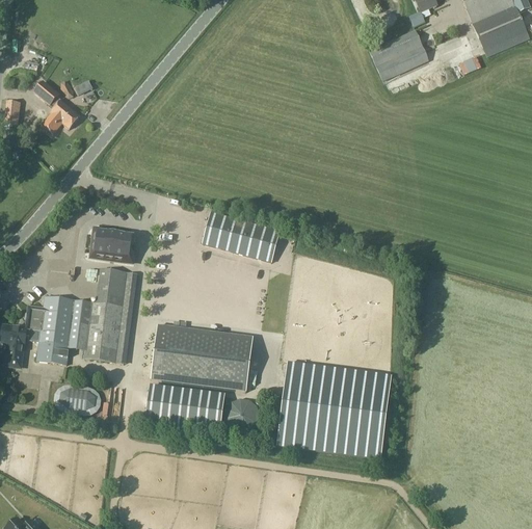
[(416,0),(420,11),(436,4),(434,0),(416,0)]
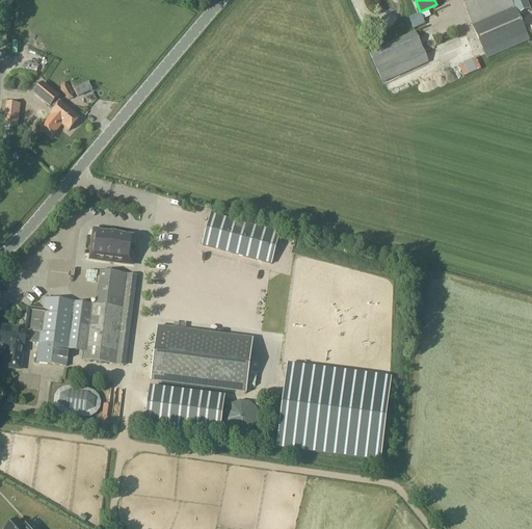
[(484,52),(528,33),(517,11),(530,5),(528,0),(462,0),(484,52)]
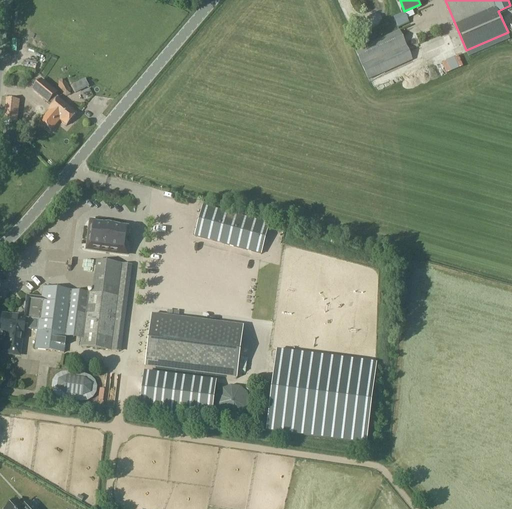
[(368,77),(413,57),(400,27),(355,48),(368,77)]
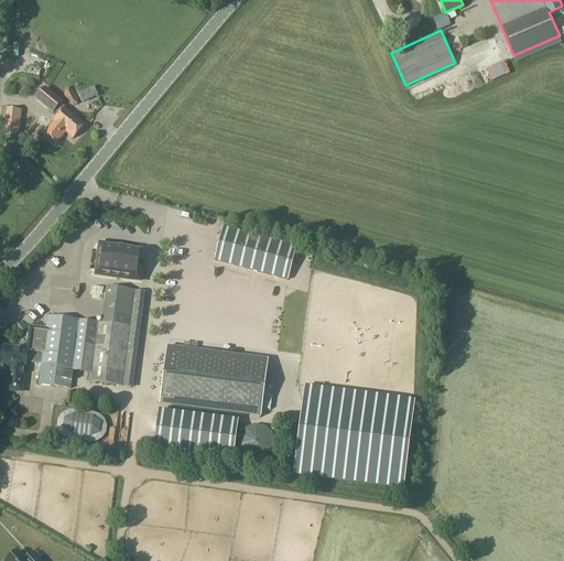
[(65,93),(66,95),(68,100),(73,104),(77,101),(77,96),(73,88),(68,85),(64,87),(65,93)]
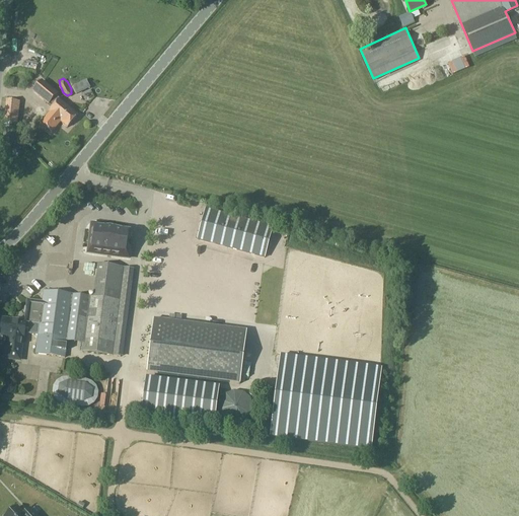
[(50,109),(41,120),(52,130),(61,119),(67,125),(77,113),(60,97),(57,100),(53,97),(58,92),(42,79),(33,89),(53,105),(50,109)]
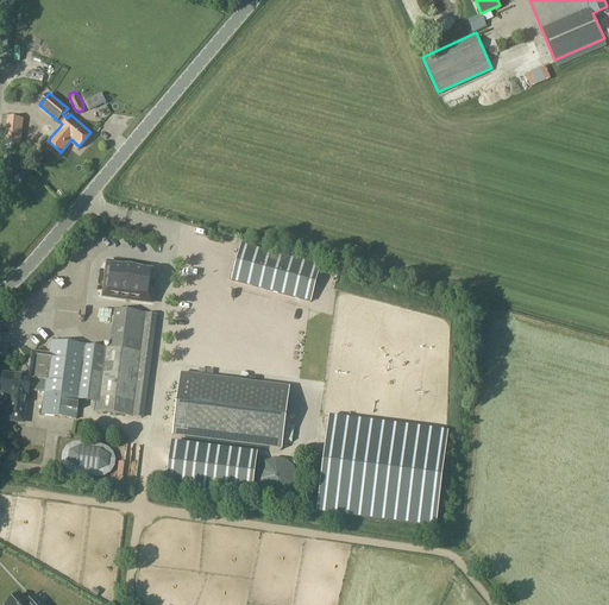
[(95,106),(96,106),(92,96),(86,99),(88,105),(90,108),(95,106)]
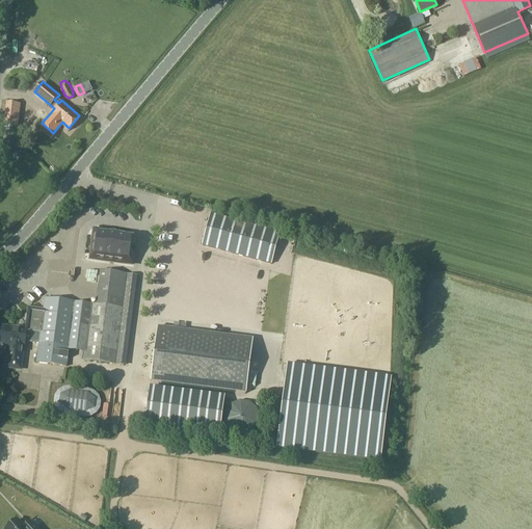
[(2,103),(2,114),(15,114),(14,102),(2,103)]
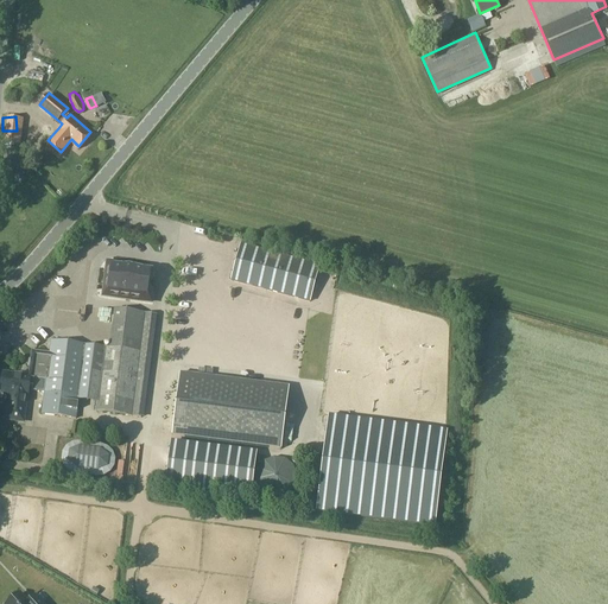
[(99,135),(109,137),(111,126),(100,125),(99,135)]
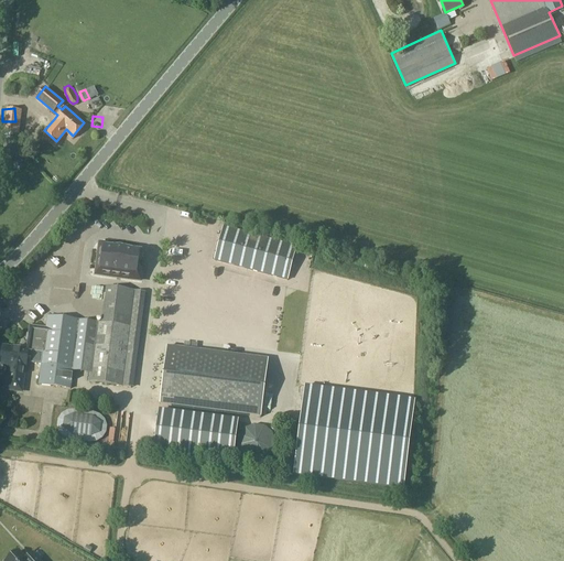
[(15,130),(12,129),(4,128),(1,143),(3,144),(2,149),(7,150),(8,144),(12,146),(15,130)]
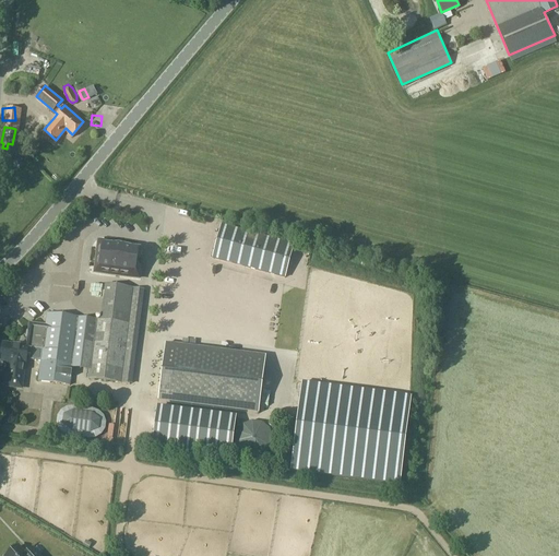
[(75,155),(79,151),(63,138),(60,143),(75,155)]
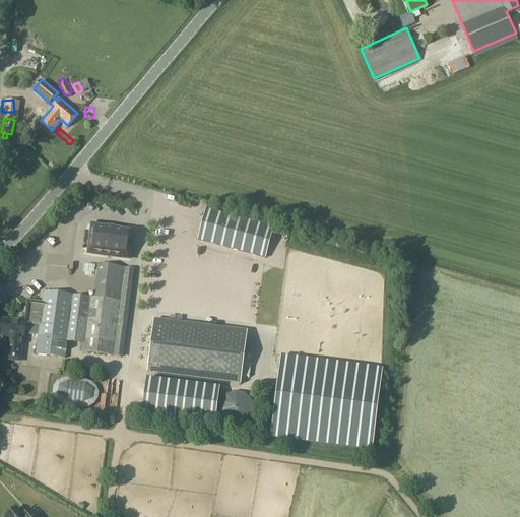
[(223,211),(214,247),(263,261),(273,224),(223,211)]
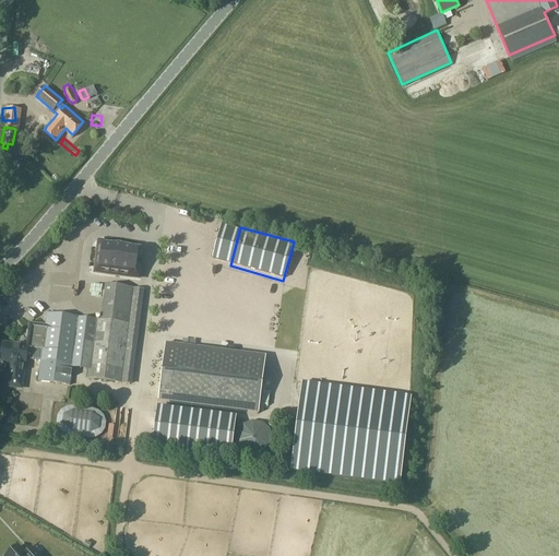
[(95,270),(139,275),(142,251),(134,251),(135,243),(99,237),(95,270)]
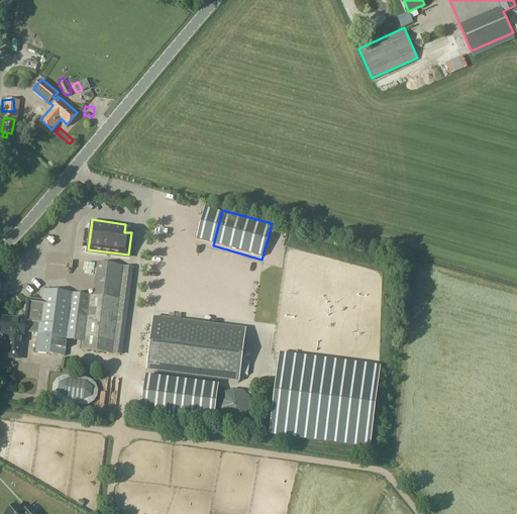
[(96,294),(88,293),(82,339),(81,347),(112,351),(120,352),(131,265),(100,261),(96,294)]
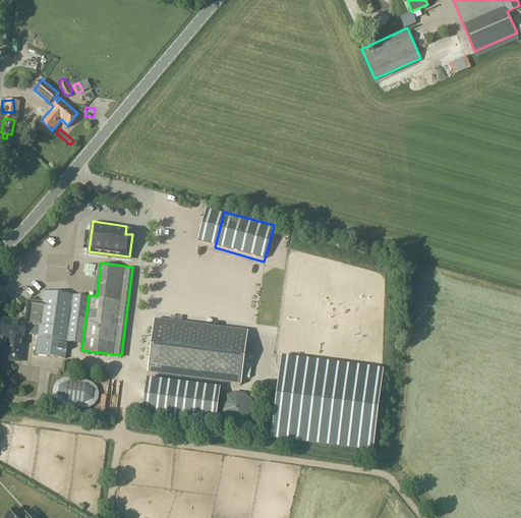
[(67,340),(73,293),(44,289),(42,301),(38,334),(35,353),(65,357),(67,340)]
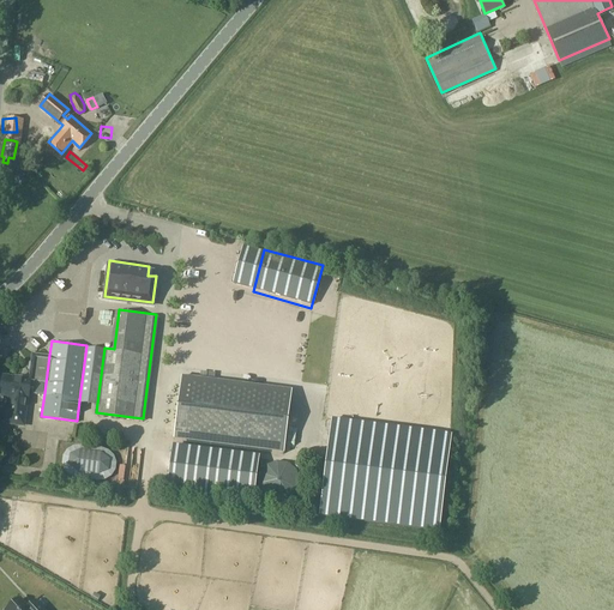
[(97,403),(104,348),(86,345),(79,400),(97,403)]
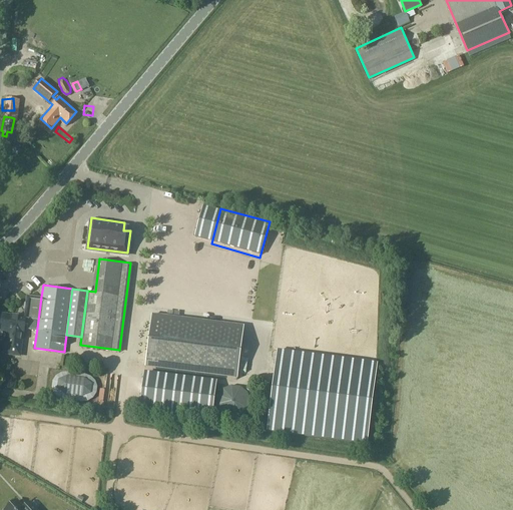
[(28,328),(37,329),(41,297),(28,295),(25,316),(3,313),(1,329),(9,330),(7,345),(21,347),(22,333),(23,333),(24,323),(28,323),(28,328)]
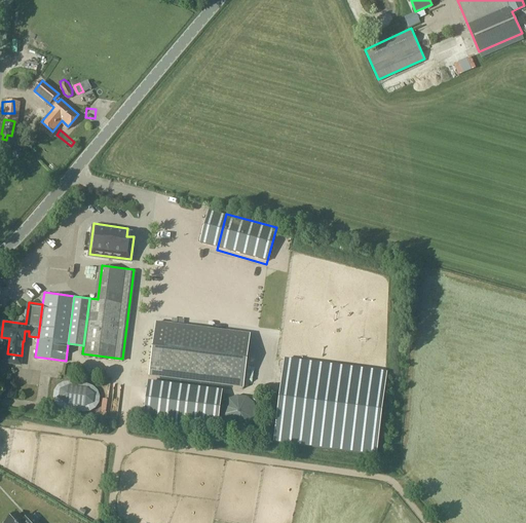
[(243,385),(250,332),(156,321),(149,374),(243,385)]
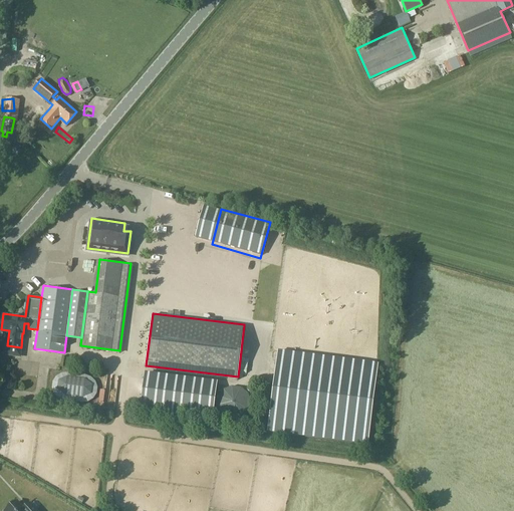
[(378,361),(277,348),(267,431),(368,444),(378,361)]
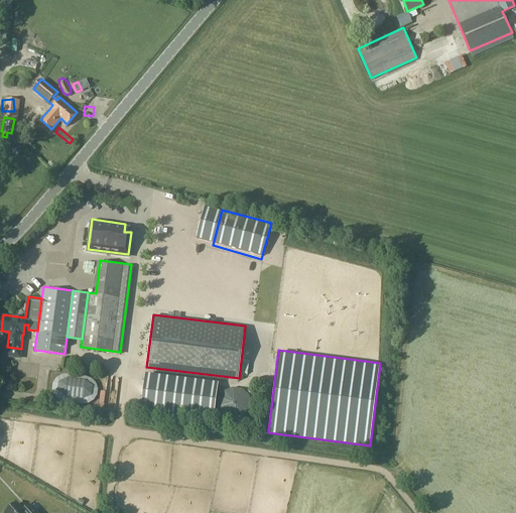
[(219,380),(144,371),(140,408),(215,417),(219,380)]
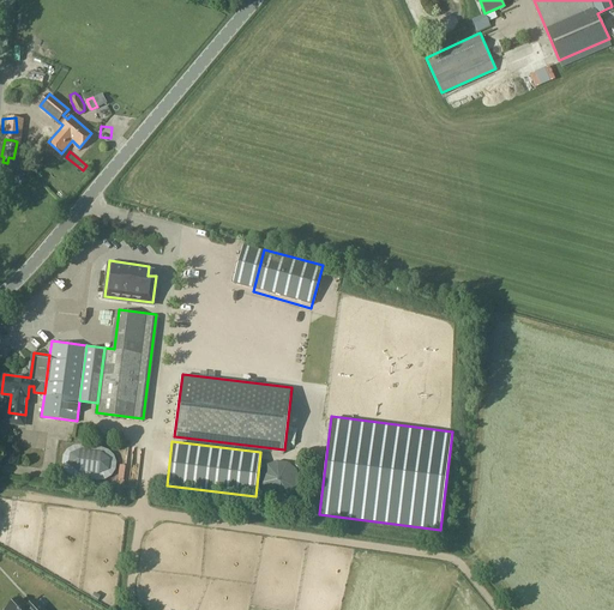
[(80,444),(73,445),(67,448),(64,454),(62,461),(65,467),(70,472),(77,475),(97,478),(104,477),(110,473),(114,467),(115,460),(113,454),(108,450),(102,447),(80,444)]
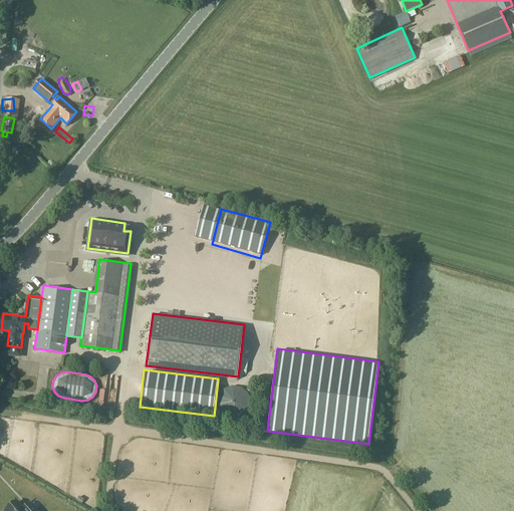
[(39,510),(29,500),(23,506),(16,499),(9,506),(8,505),(3,510),(4,510),(3,510),(39,510)]
